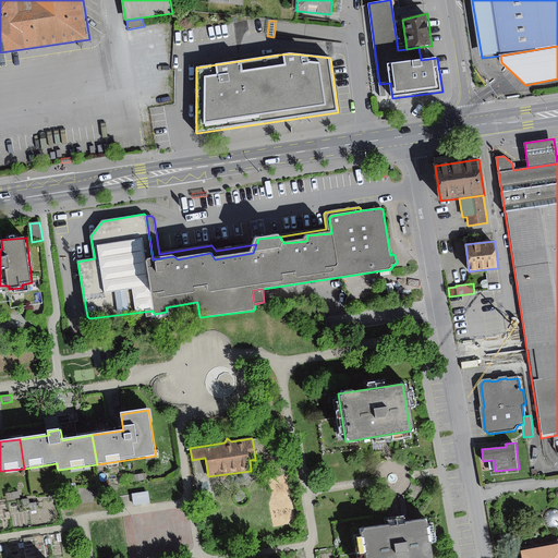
[(145,473),(124,476),(125,483),(146,480),(145,473)]
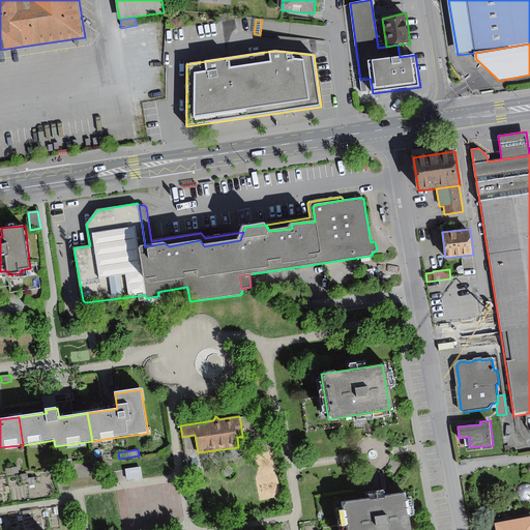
[(71,459),(58,461),(59,468),(72,466),(71,459)]
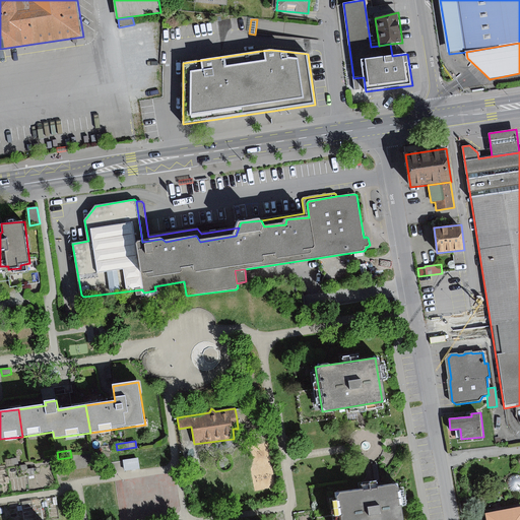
[(507,483),(507,486),(509,490),(511,492),(514,493),(517,493),(519,492),(519,491),(519,475),(518,475),(516,475),(513,475),(511,476),(509,478),(507,480),(507,483)]
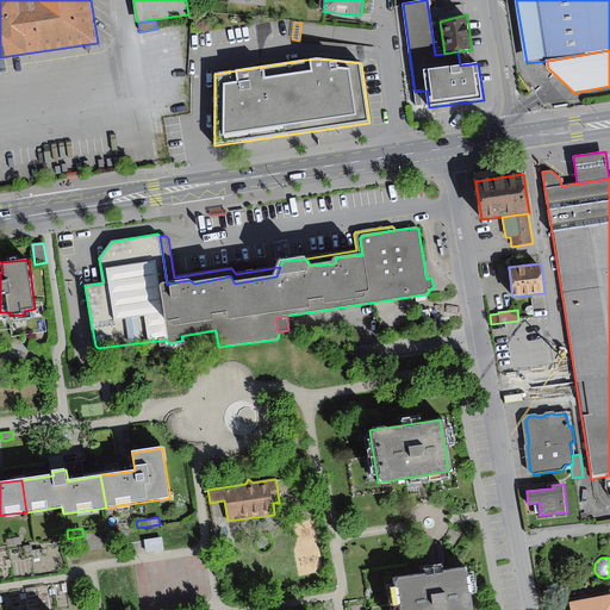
[(471,609),(465,567),(393,578),(397,609),(471,609)]
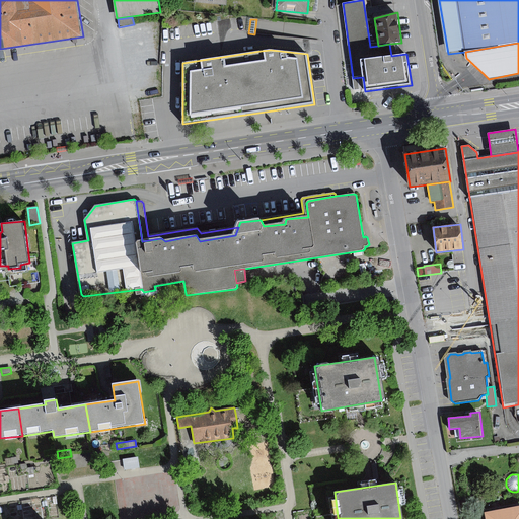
[(518,518),(518,506),(485,513),(486,518),(518,518)]
